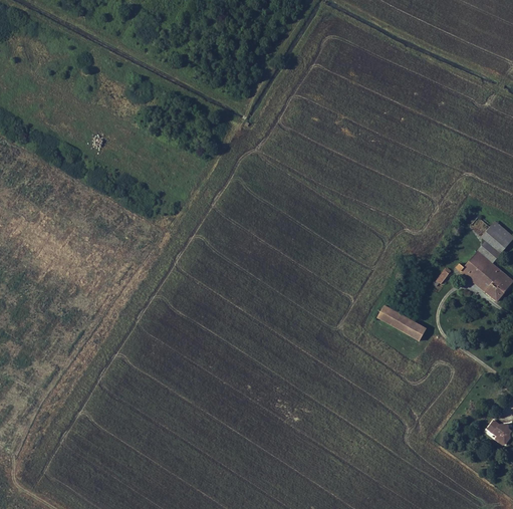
[(478,225),(484,217),(478,213),(473,221),(478,225)]
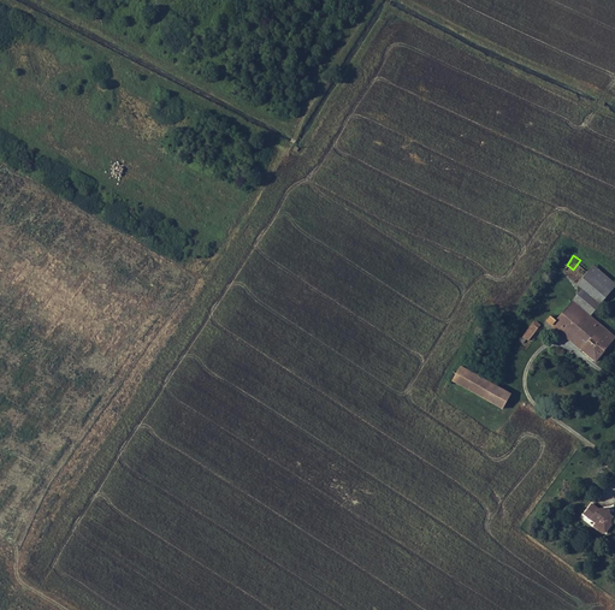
[(614,301),(589,282),(580,291),(608,314),(614,306),(614,301)]
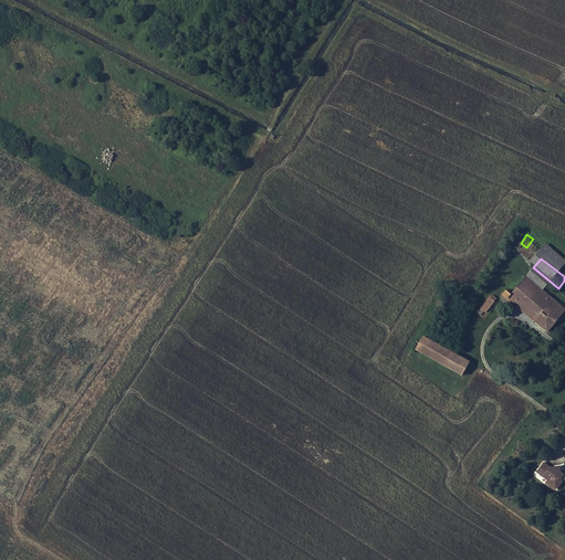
[(558,288),(533,267),(526,276),(552,297),(558,288)]
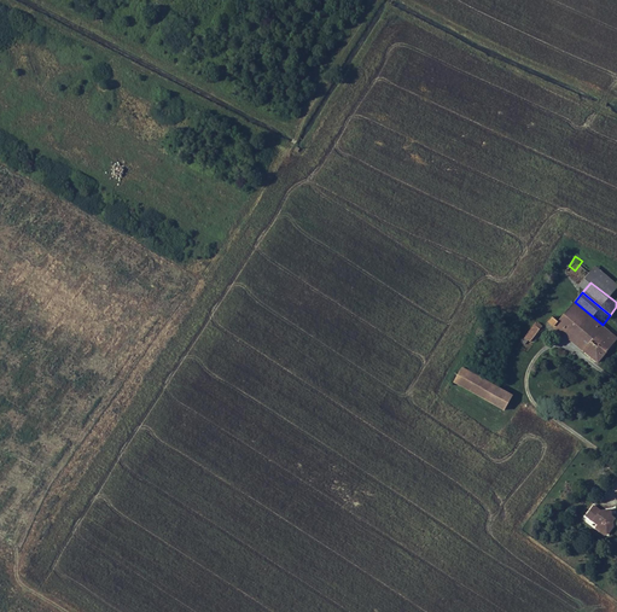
[(603,325),(575,302),(560,320),(553,314),(548,321),(598,361),(616,338),(616,336),(603,325)]
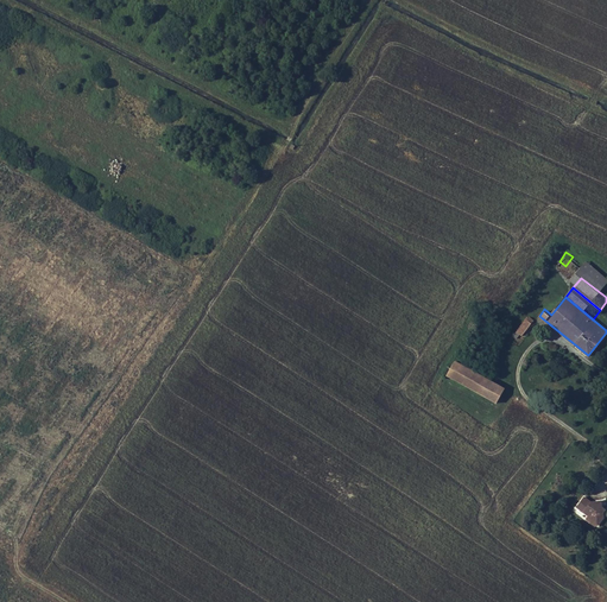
[(525,318),(516,331),(522,336),(531,322),(525,318)]
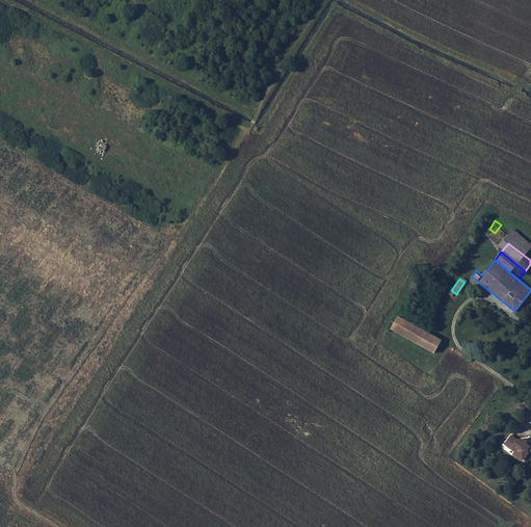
[(442,339),(435,337),(396,316),(393,323),(390,327),(434,352),(442,339)]
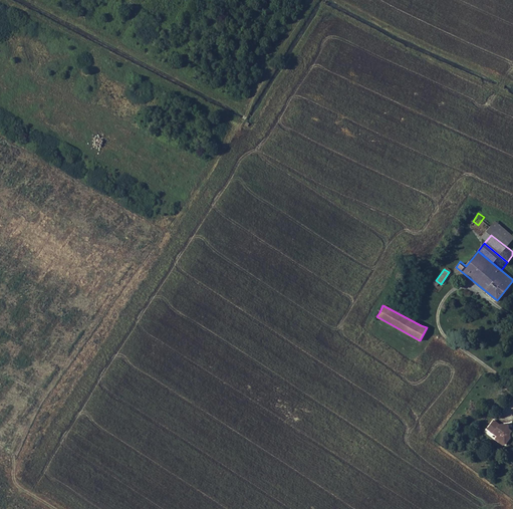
[(509,423),(495,413),(485,428),(505,441),(512,429),(512,425),(509,423)]
